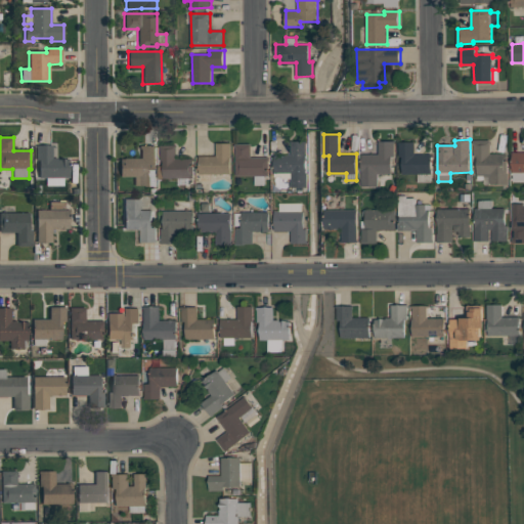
[(474,140),(490,140),(491,154),(508,154),(509,184),(490,184),(490,183),(484,183),(484,180),(478,180),(477,156),(475,156),(475,144),(474,144),(474,140)]
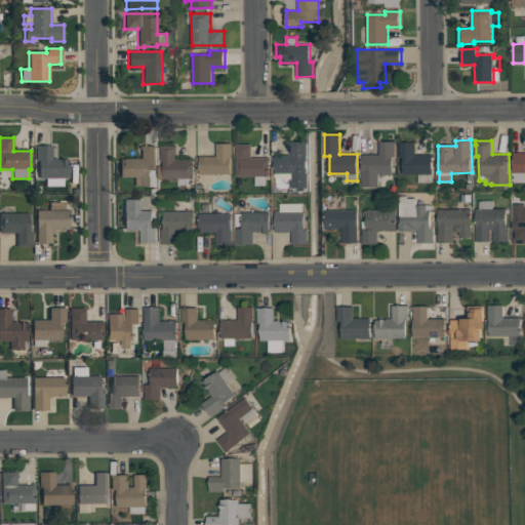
[(292,142),(307,142),(308,173),(308,188),(292,189),(292,178),(283,178),(283,176),(276,176),(275,155),(292,155),(292,142)]
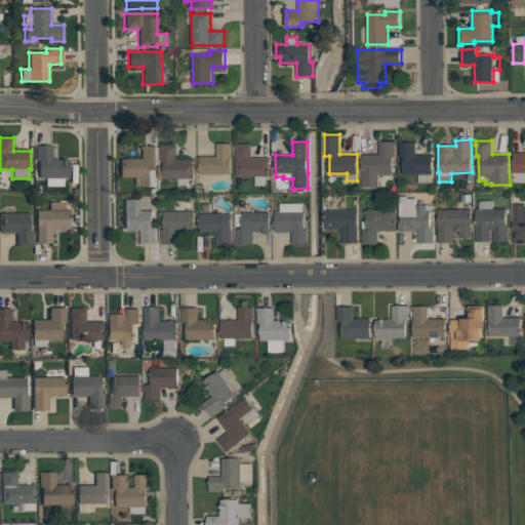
[(379,142),(395,142),(396,156),(393,156),(393,173),(379,173),(379,187),(363,187),(363,154),(380,154),(379,142)]
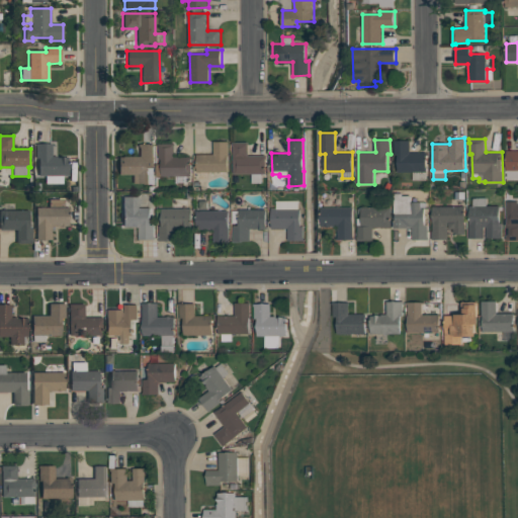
[(395,141),(410,140),(410,152),(426,152),(427,180),(413,180),(413,171),(398,171),(398,155),(396,155),(395,141)]
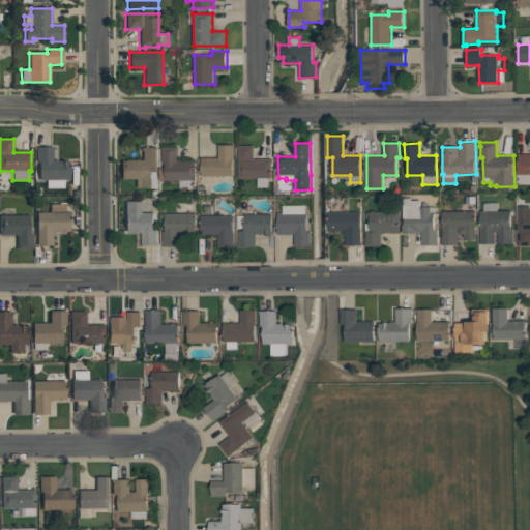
[(219,145),(234,145),(234,175),(202,176),(202,157),(219,157),(219,145)]
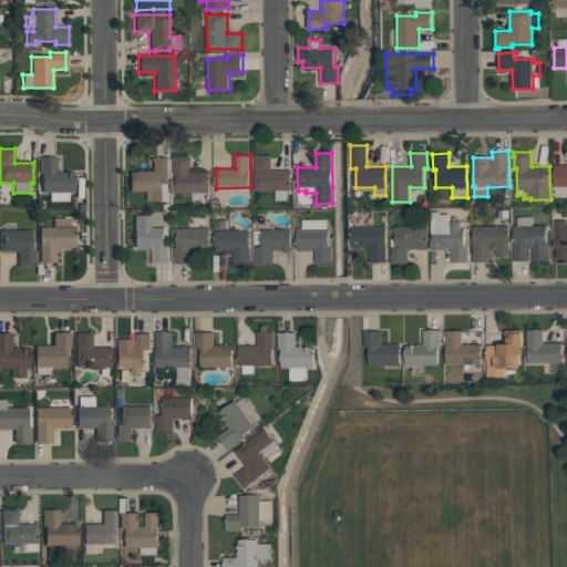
[(256,156),(272,155),(272,169),(291,169),(292,174),(291,174),(291,189),(287,189),(287,200),(276,200),(276,189),(256,191),(256,156)]
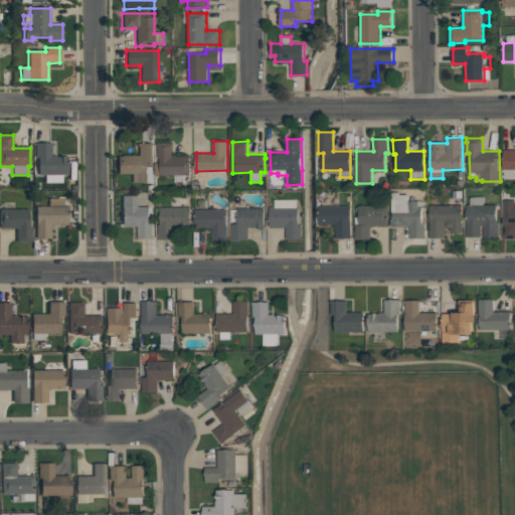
[(158,143),(174,142),(174,156),(189,155),(190,175),(186,175),(186,181),(175,181),(175,175),(156,175),(156,163),(161,163),(161,158),(158,158),(158,143)]
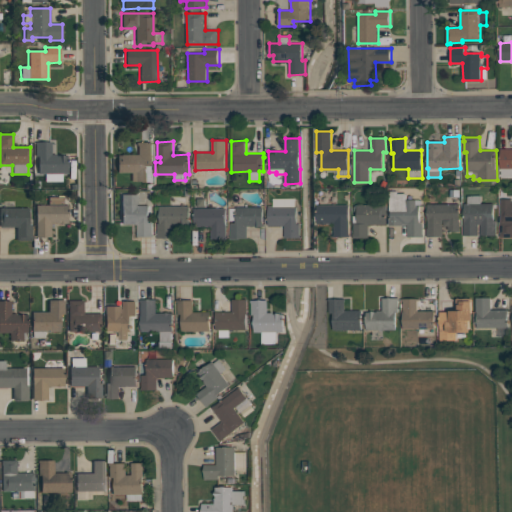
[(35,142),(51,142),(51,155),(55,155),(55,156),(66,156),(66,162),(67,162),(67,167),(67,173),(61,174),(61,176),(38,177),(38,173),(37,157),(35,157),(35,142)]
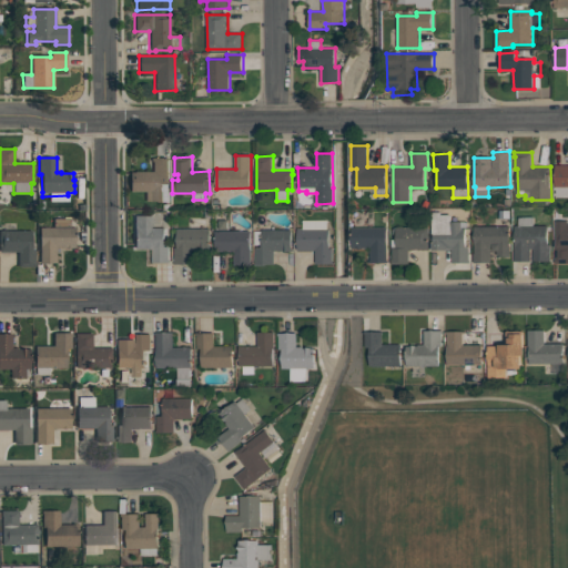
[(152,159),(169,159),(170,202),(144,202),(144,192),(130,192),(130,173),(134,173),(134,172),(152,172),(152,159)]
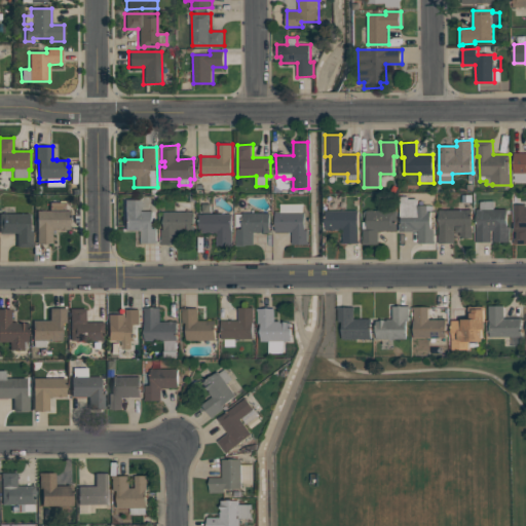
[(525,183),(515,183),(515,173),(514,153),(525,153),(525,183)]
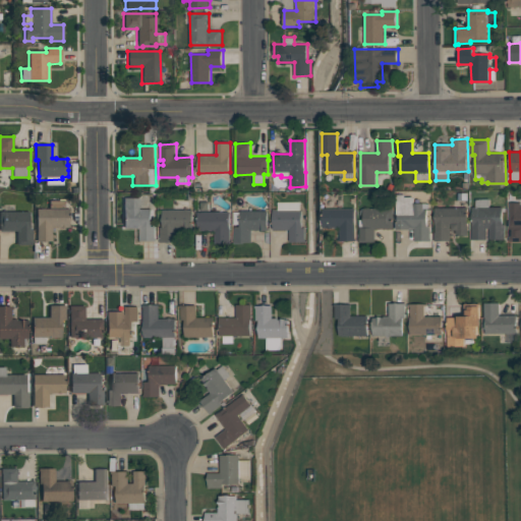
[(405,196),(414,196),(414,204),(429,204),(429,209),(427,209),(427,227),(430,227),(431,240),(415,241),(415,228),(411,229),(397,229),(397,223),(398,223),(398,215),(397,215),(397,194),(405,194),(405,196)]
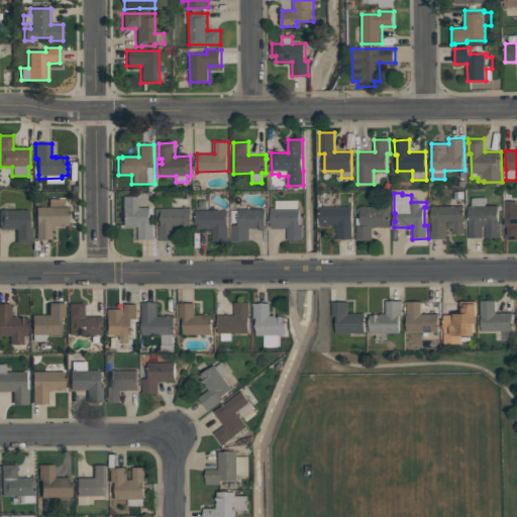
[(122,197),(138,197),(138,207),(150,207),(151,224),(154,224),(154,238),(139,238),(139,226),(122,226),(122,197)]
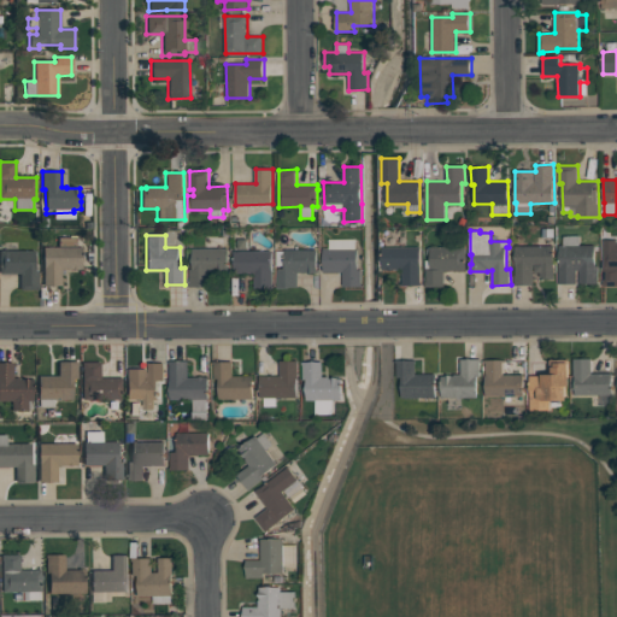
[(563,235),(580,235),(580,245),(595,245),(595,265),(599,265),(599,283),(580,283),(580,270),(577,270),(577,283),(559,283),(559,265),(559,245),(564,245),(563,235)]
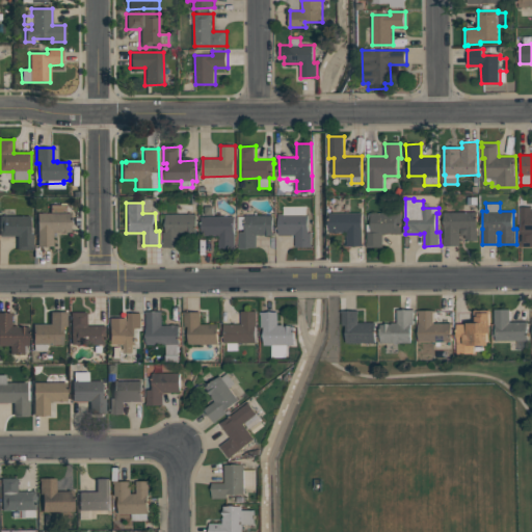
[(50,205),(65,205),(65,213),(69,213),(69,220),(70,220),(70,233),(52,233),(52,246),(36,246),(36,214),(50,214),(50,205)]
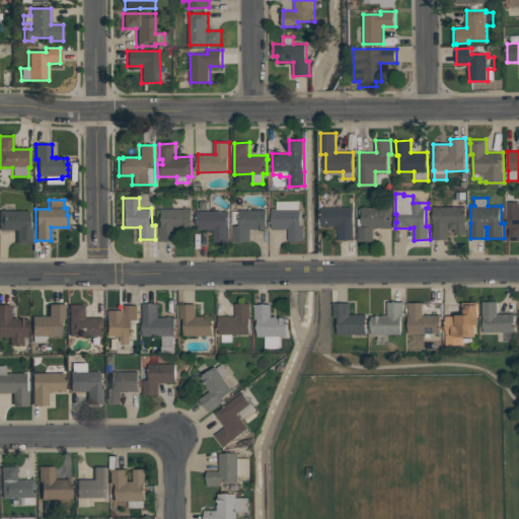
[(277,201),(300,201),(300,209),(301,209),(302,227),(305,226),(305,235),(304,235),(304,238),(305,238),(305,240),(289,240),(289,228),(273,229),(272,209),(278,209),(277,201)]
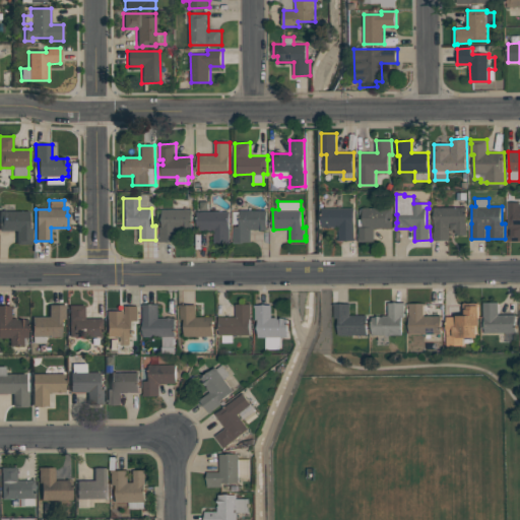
[(519,241),(509,242),(509,235),(511,235),(511,228),(509,228),(509,202),(519,201),(519,241)]
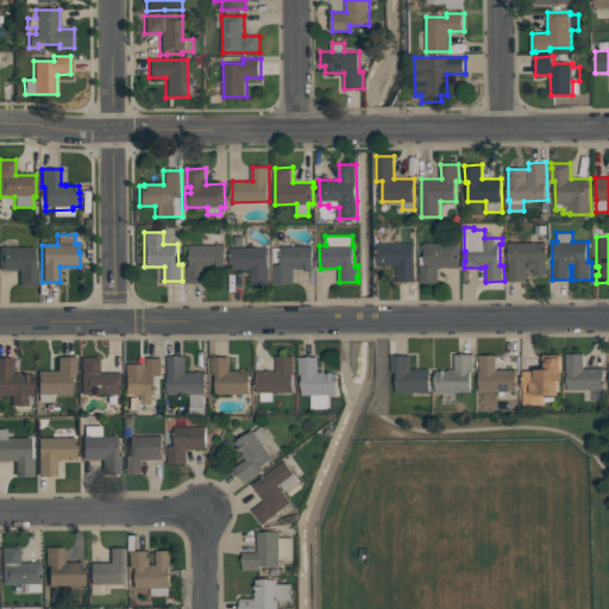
[(378,244),(415,243),(416,282),(397,282),(397,267),(378,267),(378,244)]
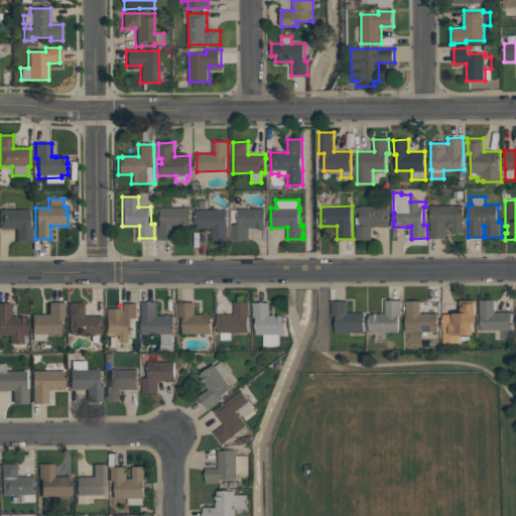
[(361,207),(390,206),(390,226),(372,227),(372,240),(357,240),(357,225),(361,225),(361,207)]
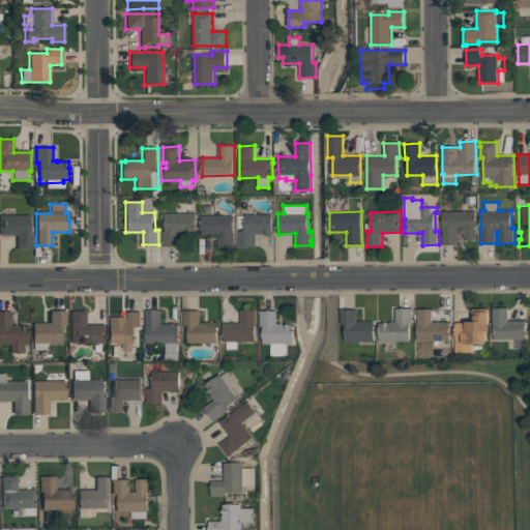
[(443,211),(476,211),(476,239),(467,239),(467,238),(464,238),(464,236),(459,236),(459,244),(442,245),(442,236),(443,236),(443,211)]
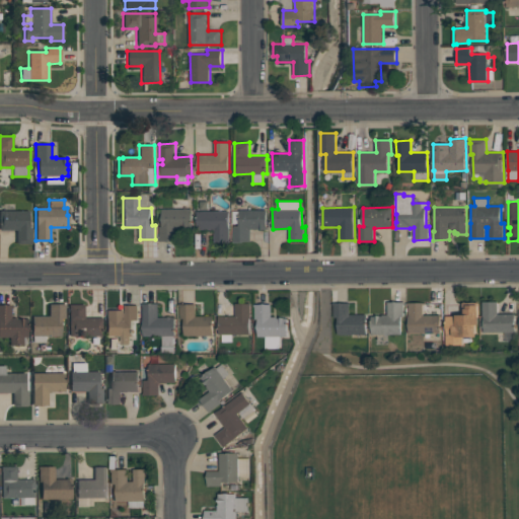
[(192,208),(193,228),(176,228),(176,240),(160,241),(159,226),(162,226),(162,209),(192,208)]
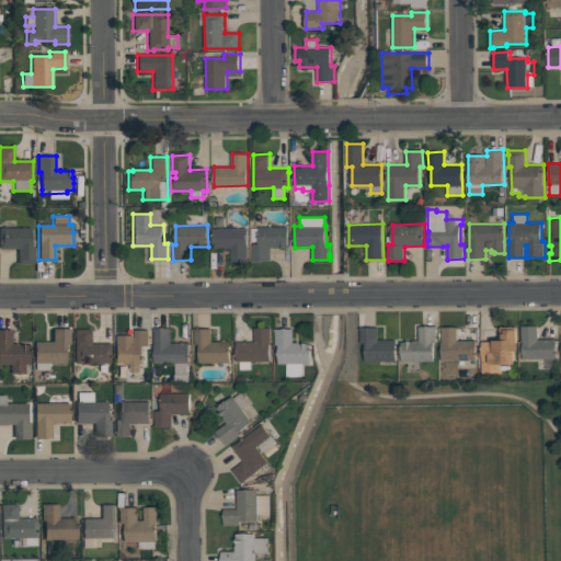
[(260,227),(288,227),(289,247),(272,248),(272,261),(254,261),(253,244),(260,244),(260,227)]
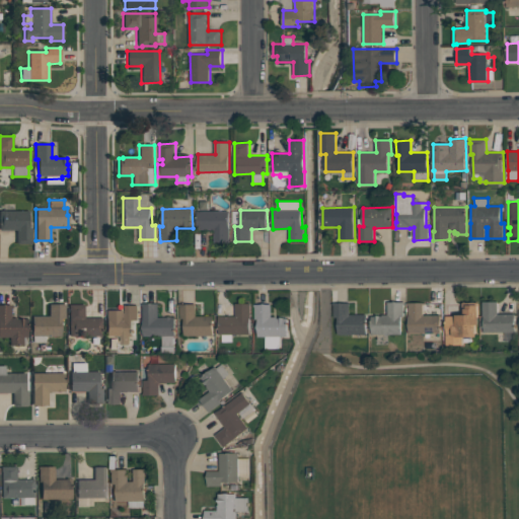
[(0,211),(28,211),(28,228),(31,228),(31,244),(15,244),(15,230),(0,230),(0,211)]
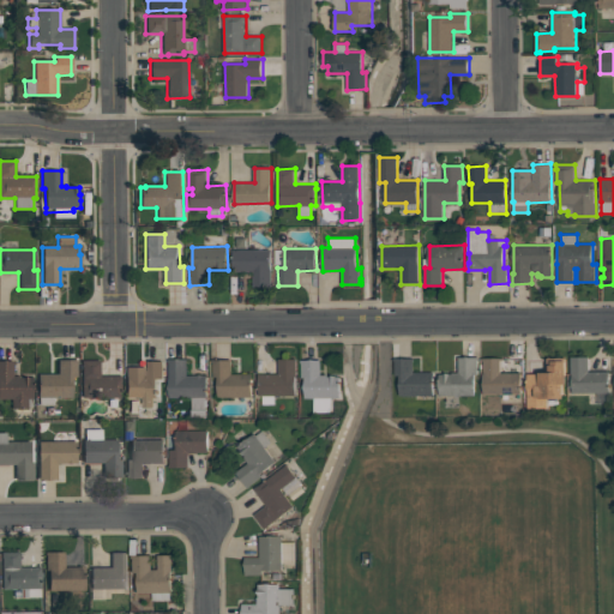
[(271,250),(272,287),(254,287),(254,271),(234,271),(233,250),(271,250)]
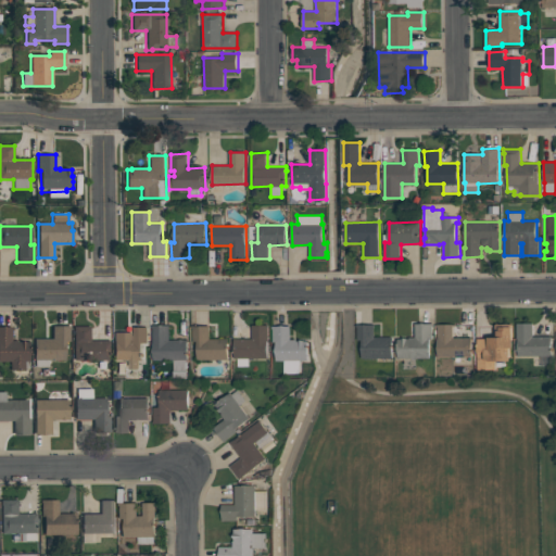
[(517,323),(533,323),(533,337),(552,336),(552,355),(519,356),(518,339),(517,323)]
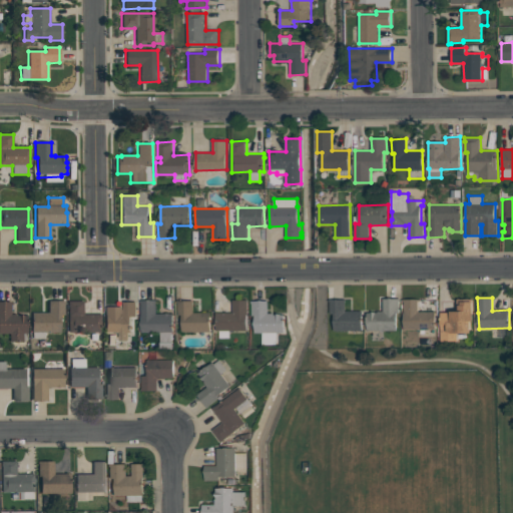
[(384,299),(399,299),(400,313),(397,313),(398,331),(368,331),(367,312),(384,311),(384,299)]
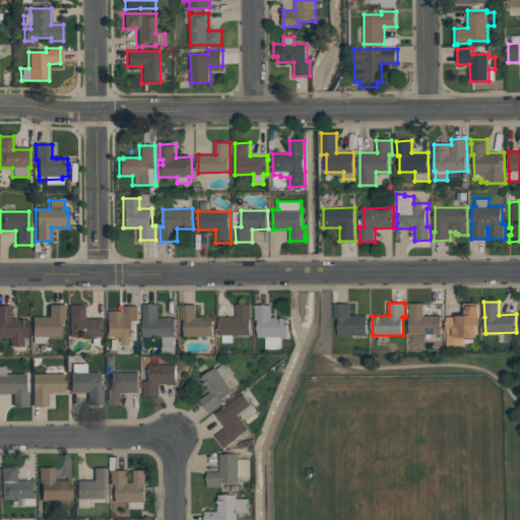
[(409,303),(425,303),(425,316),(442,316),(442,333),(410,334),(409,303)]
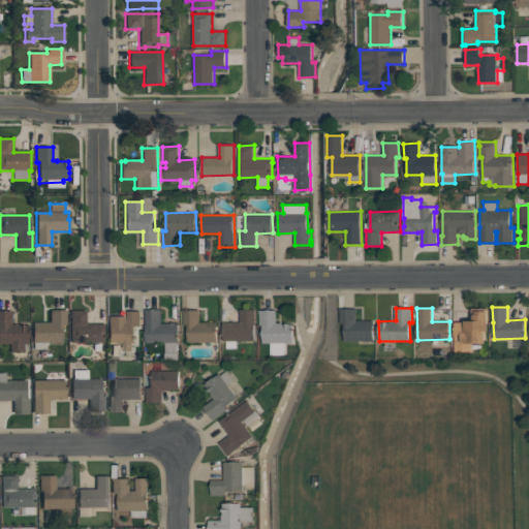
[(472,308),(489,308),(489,331),(487,331),(487,343),(473,343),(473,351),(455,351),(455,322),(466,321),(466,320),(472,320),(472,308)]
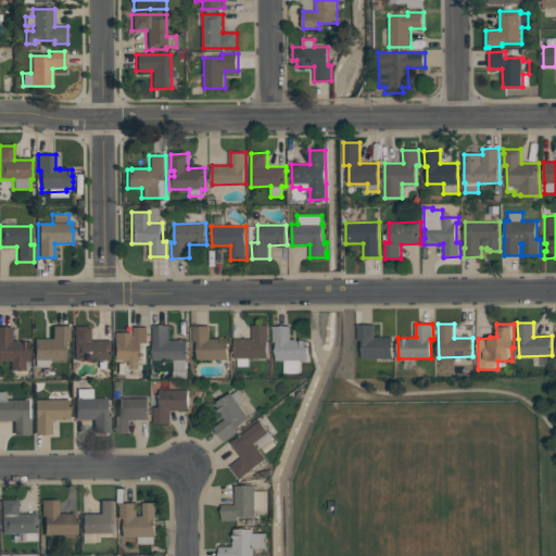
[(153,325),(169,325),(169,340),(188,340),(188,359),(187,359),(187,370),(188,370),(188,378),(174,378),(174,370),(175,370),(175,359),(154,359),(153,325)]
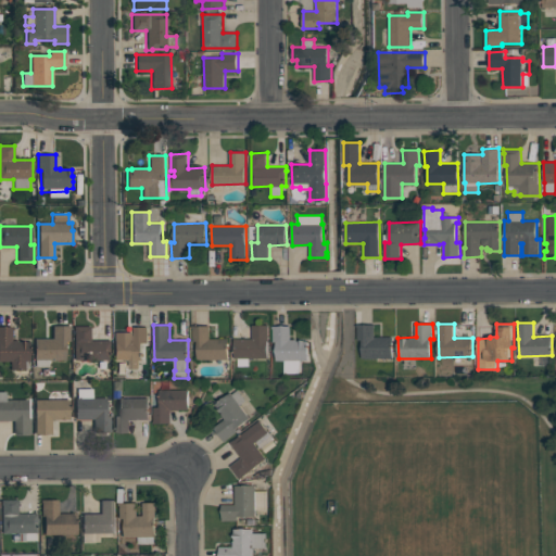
[(252,325),(269,325),(269,341),(268,341),(268,358),(249,358),(249,366),(239,366),(239,358),(235,358),(235,339),(252,339),(252,325)]
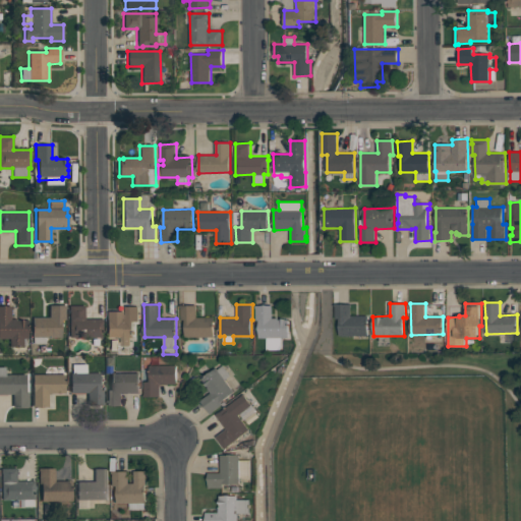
[(336,304),(351,304),(351,315),(368,315),(368,336),(340,336),(340,319),(336,319),(336,304)]
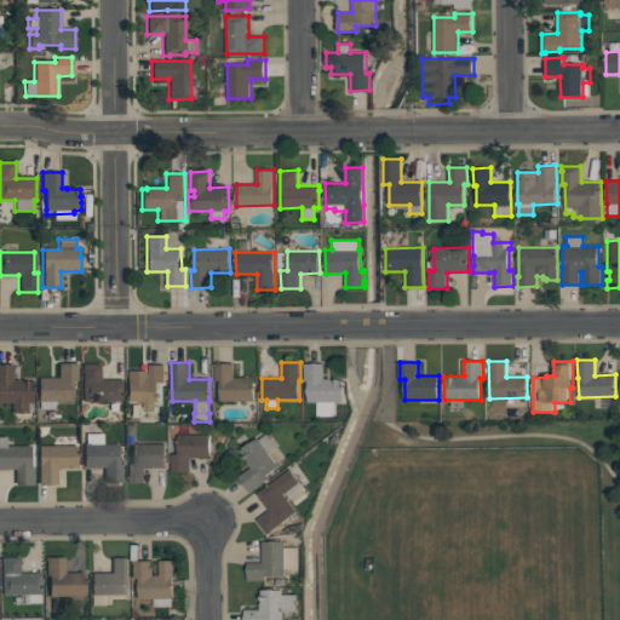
[(58,363),(78,363),(78,367),(76,367),(76,380),(73,380),(73,402),(57,402),(57,403),(53,403),(53,409),(39,409),(39,402),(38,402),(38,378),(58,378),(58,363)]
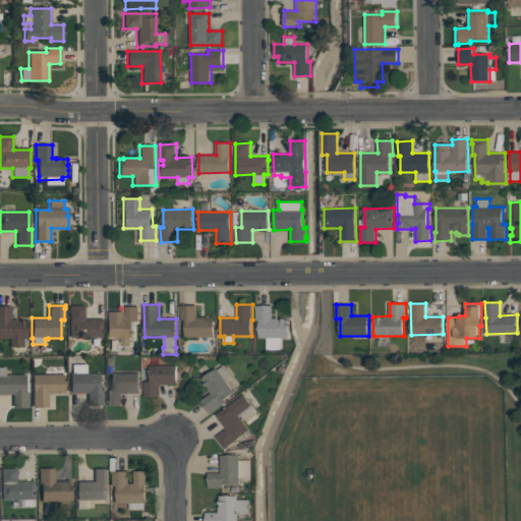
[(196,305),(196,317),(215,317),(215,337),(185,337),(185,320),(181,320),(181,307),(180,307),(180,305),(196,305)]
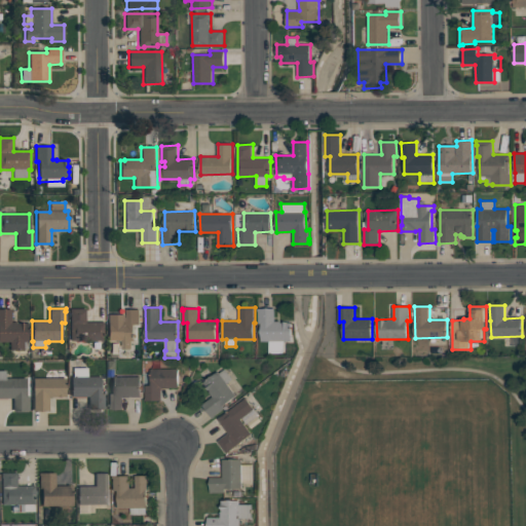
[(275,308),(275,321),(292,321),(293,340),(285,341),(285,353),(269,353),(269,341),(261,341),(261,324),(259,324),(259,310),(258,310),(258,308),(275,308)]
